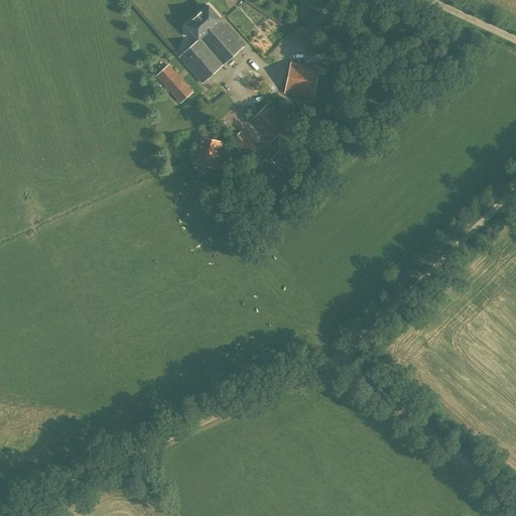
[(208,6),(185,26),(198,40),(178,57),(202,85),(244,47),(221,21),(221,20),(208,6)]
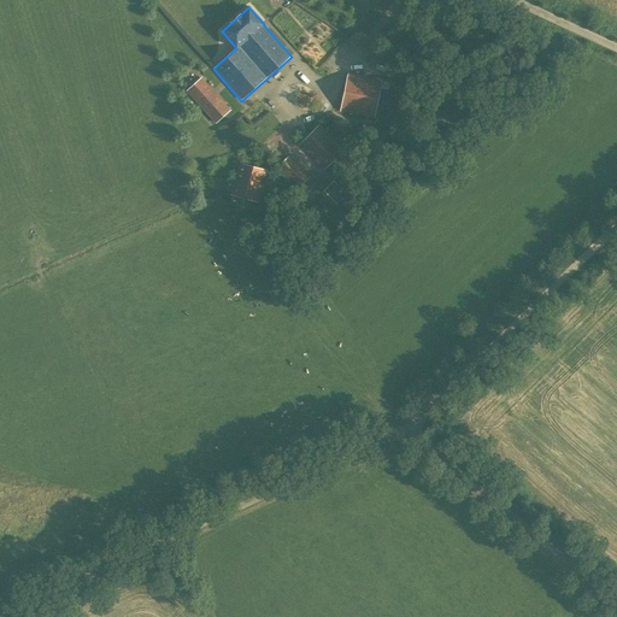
[(339,112),(374,119),(382,80),(348,72),(339,112)]
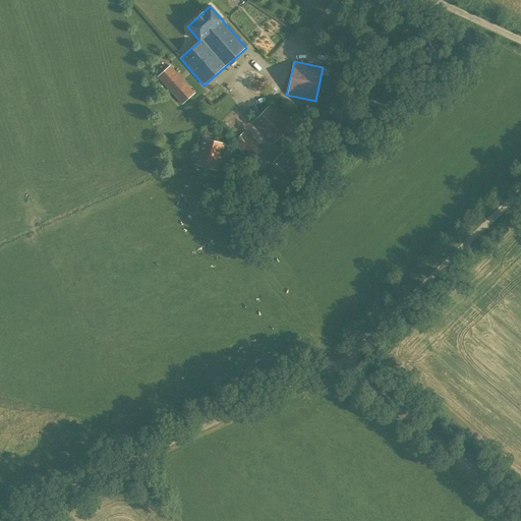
[(158,76),(182,104),(194,94),(170,66),(158,76)]
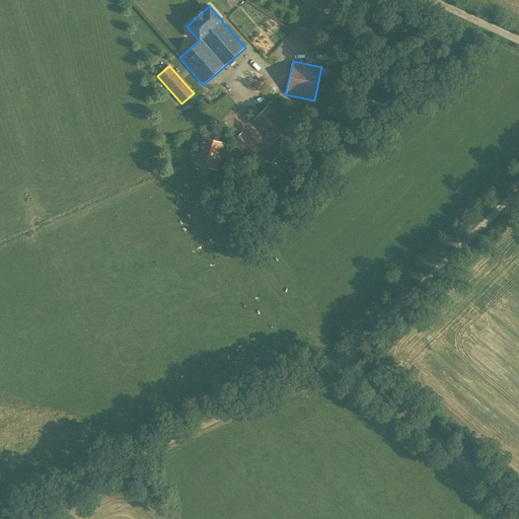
[(290,126),(269,104),(251,122),(273,143),(290,126)]
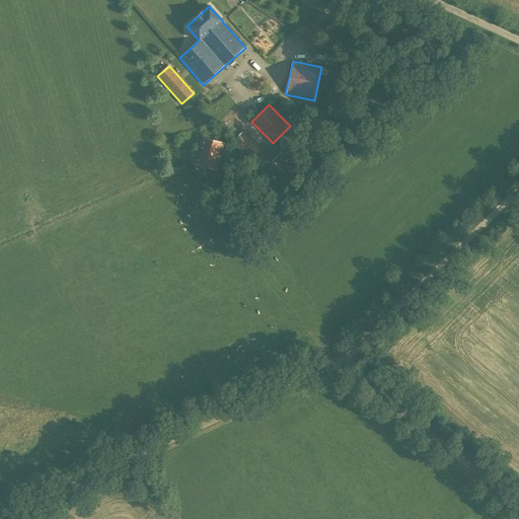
[(242,131),(233,141),(250,158),(261,149),(242,131)]
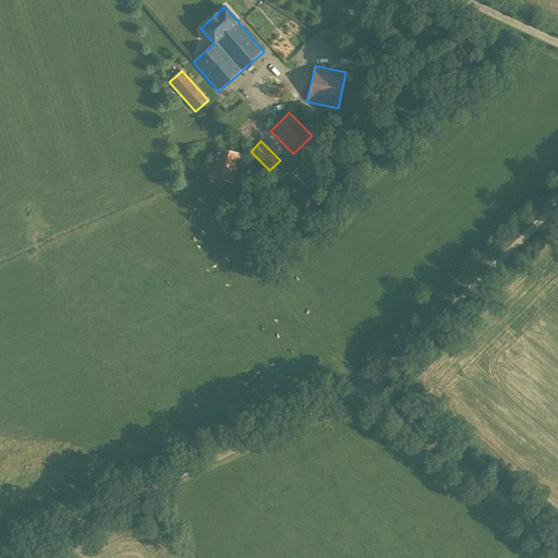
[(232,183),(240,155),(217,148),(209,177),(232,183)]
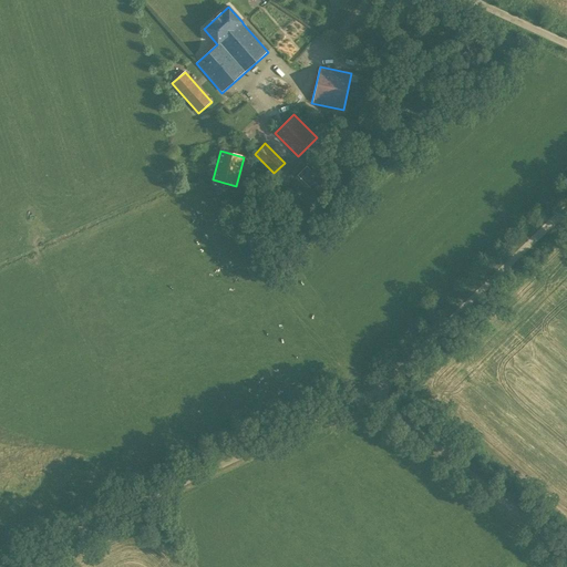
[(317,191),(327,181),(311,165),(301,175),(317,191)]
